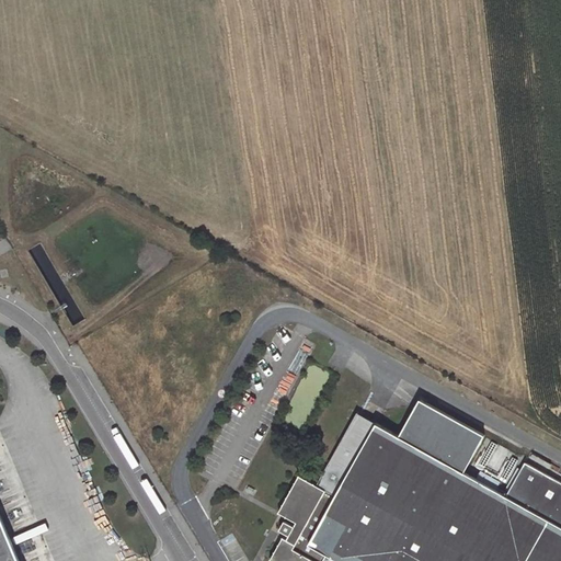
[(420,400),(400,436),(464,472),(484,435),(420,400)]
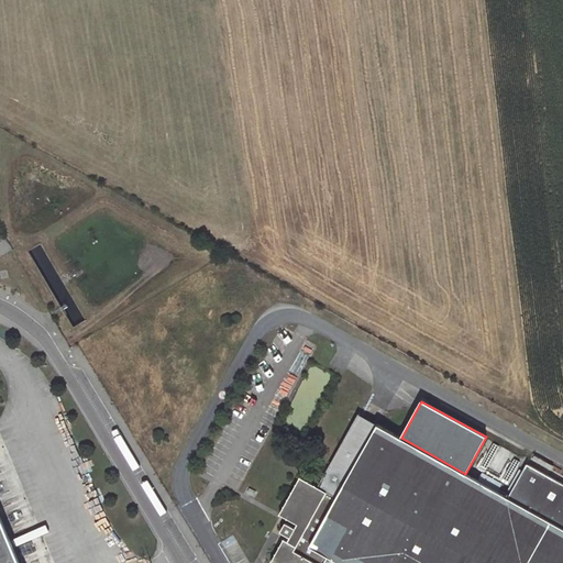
[(357,412),(352,424),(371,435),(377,423),(357,412)]
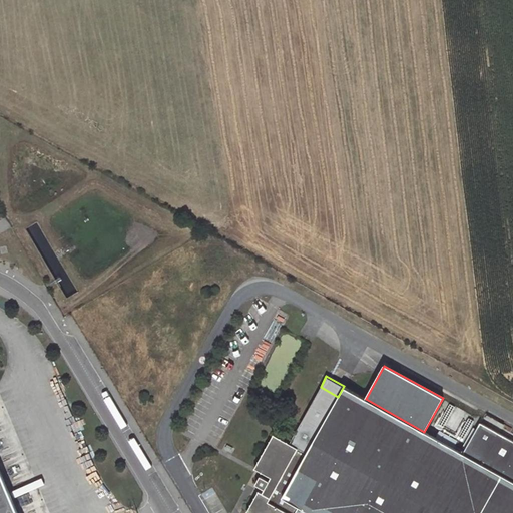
[(338,397),(321,387),(290,442),(275,434),(254,466),(270,475),(269,478),(261,473),(257,483),(263,487),(261,491),(259,490),(247,511),(250,512),(295,512),(297,510),(301,512),(477,512),(499,474),(477,462),(493,433),(477,425),(460,452),(424,432),(366,399),(344,386),(338,397)]
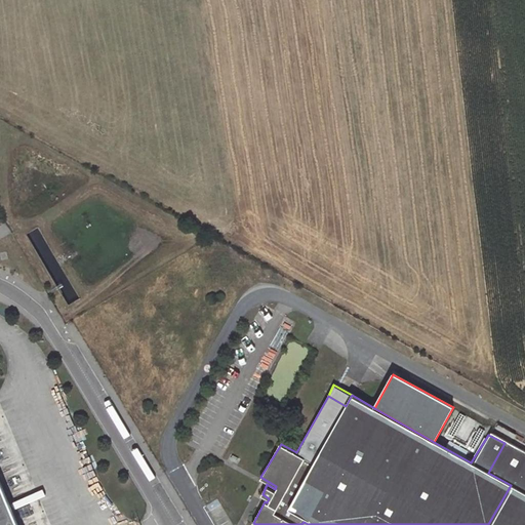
[(524,524),(524,453),(505,443),(488,473),(511,485),(488,524),(524,524)]
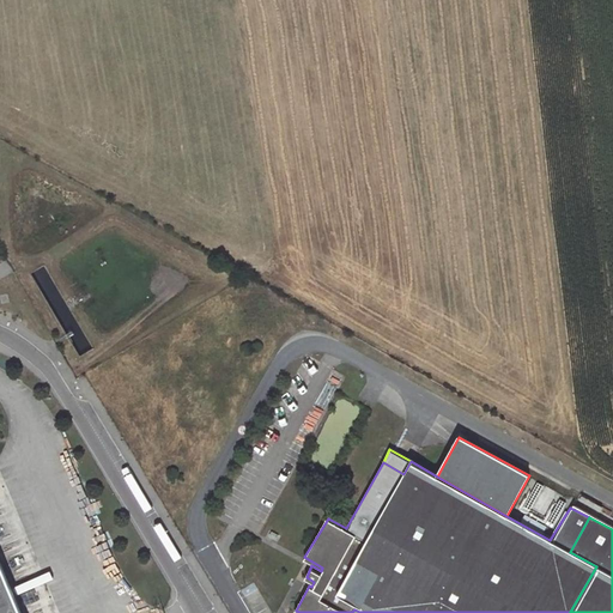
[(0,612),(12,612),(0,583),(0,612)]
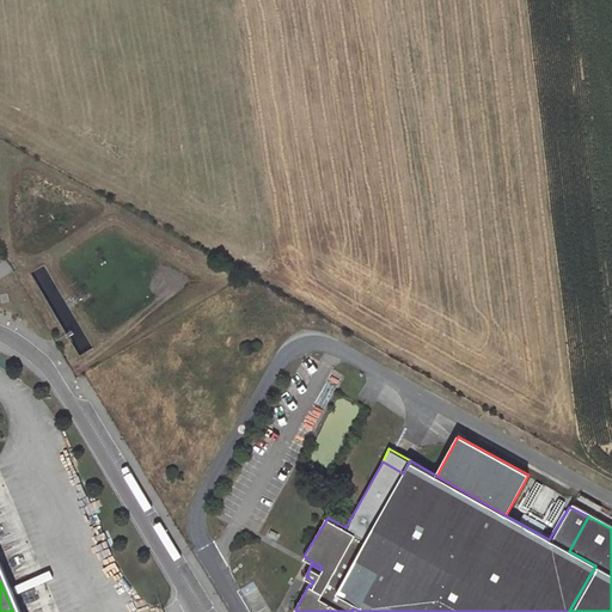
All buildings are outlined.
